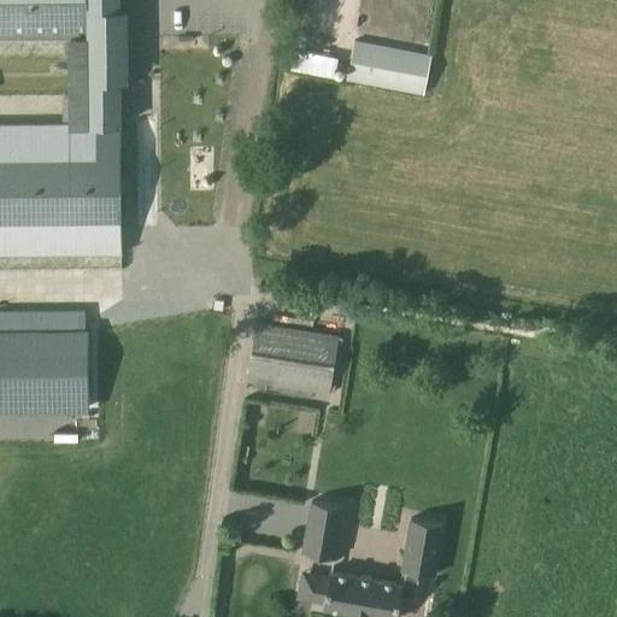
[(121,248),(119,99),(119,81),(118,10),(118,0),(0,0),(0,36),(64,36),(70,35),(71,56),(71,98),(71,124),(62,124),(0,124),(0,253),(121,253),(121,248)]
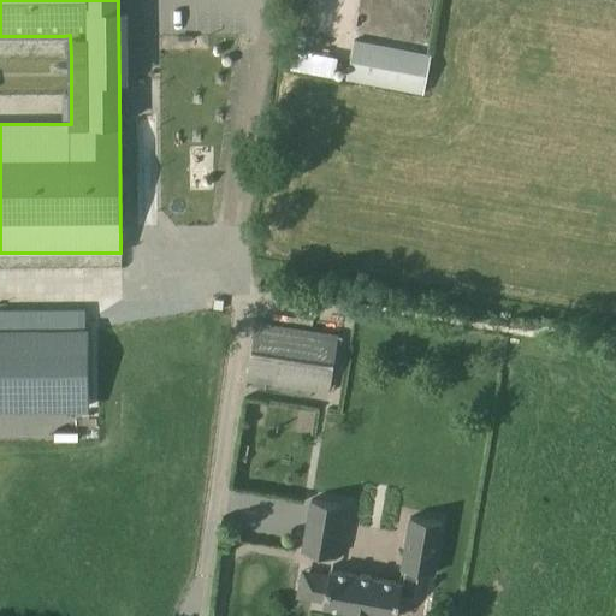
[(313,13),(311,35),(323,36),(325,15),(313,13)]
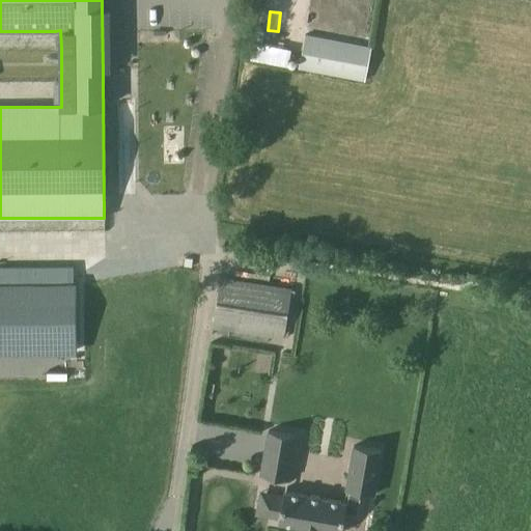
[(370,48),(302,35),(296,70),(364,82),(370,48)]
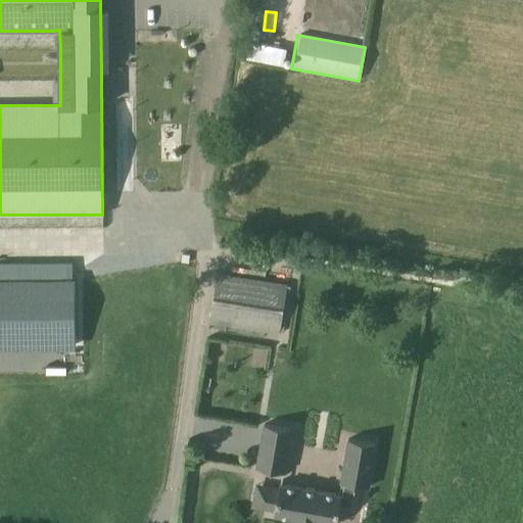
[(217,273),(209,322),(274,332),(281,282),(217,273)]
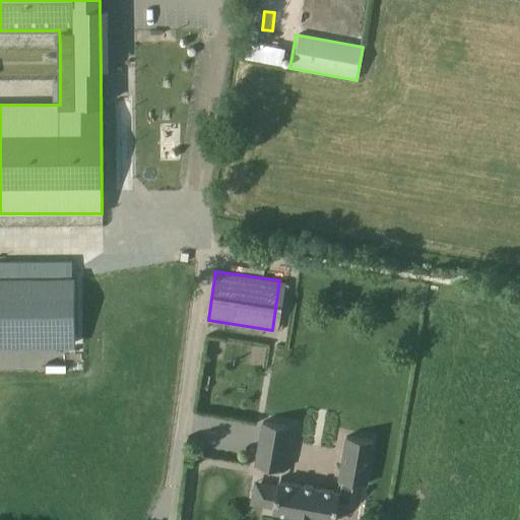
[(0,343),(74,343),(73,280),(0,280),(0,343)]
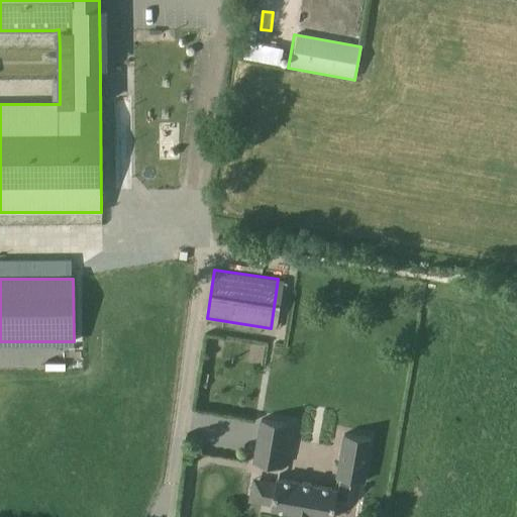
[(260,419),(251,461),(279,467),(287,423),(260,419)]
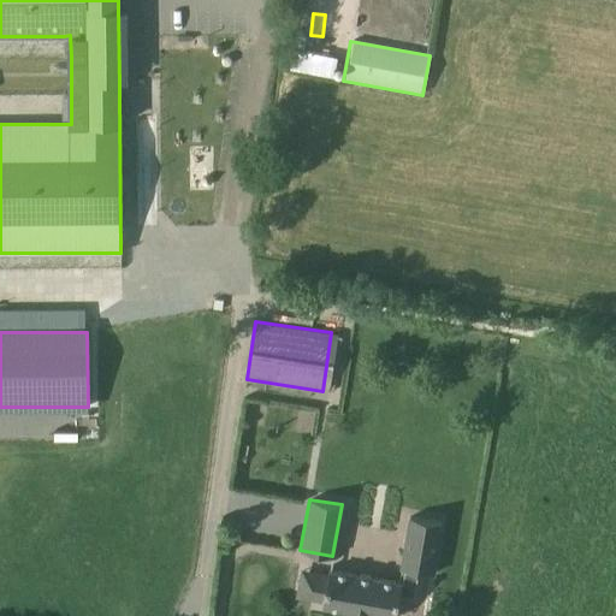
[(439,522),(408,516),(398,568),(400,568),(397,582),(327,569),(320,605),(348,610),(347,614),(357,615),(366,615),(366,614),(379,615),(392,615),(397,596),(410,598),(415,570),(430,573),(439,522)]
